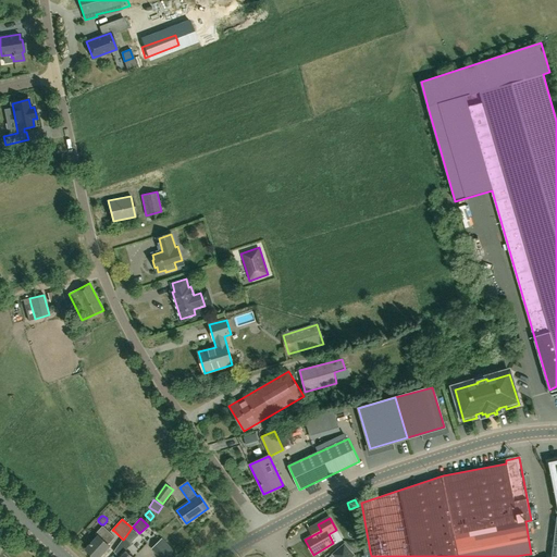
[(94,556),(99,556),(109,547),(108,545),(114,537),(103,527),(96,534),(98,537),(86,549),(94,556)]
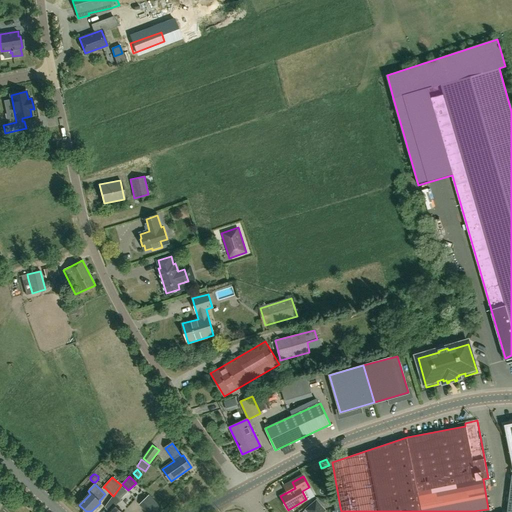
[(114,495),(113,496),(104,507),(109,511),(108,511),(121,511),(115,506),(120,501),(114,495)]
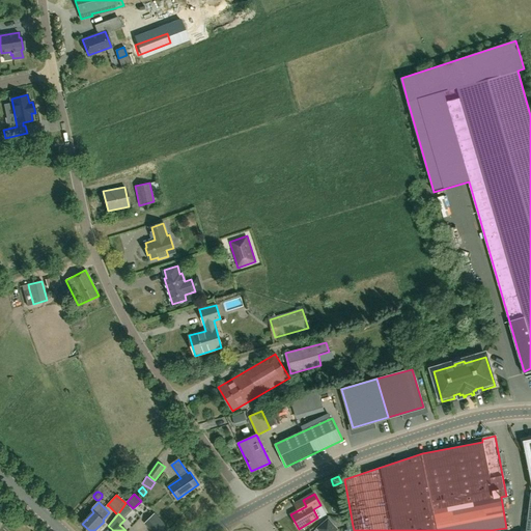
[(166,530),(169,529),(155,514),(145,523),(152,530),(166,530)]
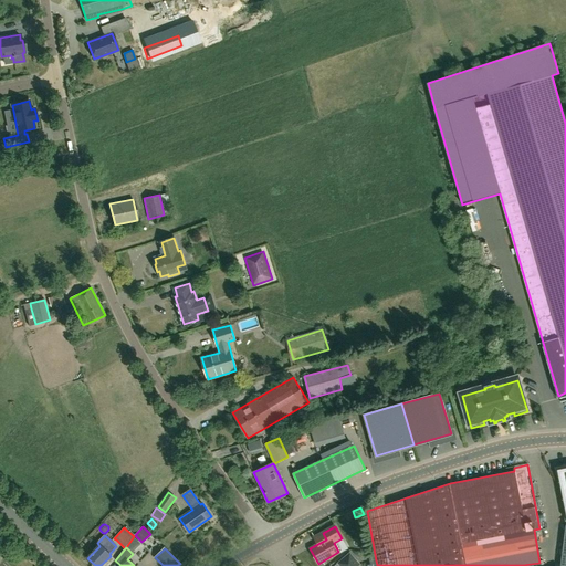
[(356,565),(355,564),(357,562),(349,554),(338,564),(339,565),(356,565)]
